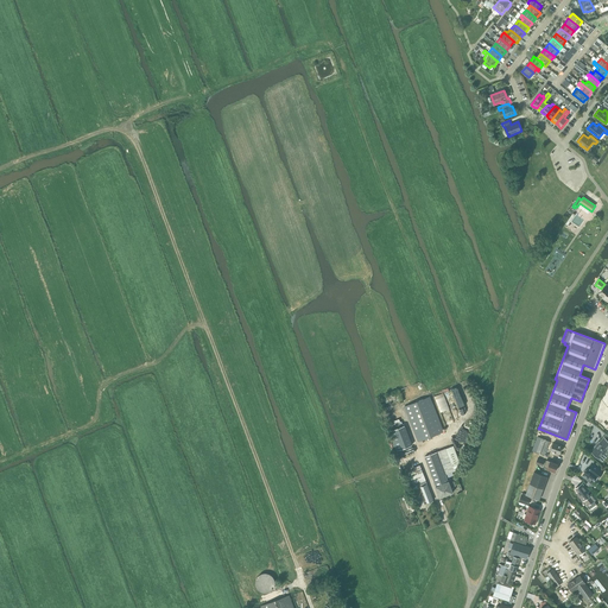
[(418,442),(439,434),(444,432),(430,397),(404,406),(418,442)]
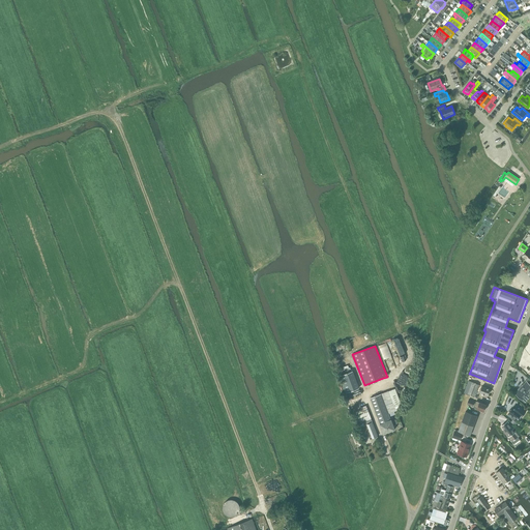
[(359,388),(354,375),(340,380),(345,393),(359,388)]
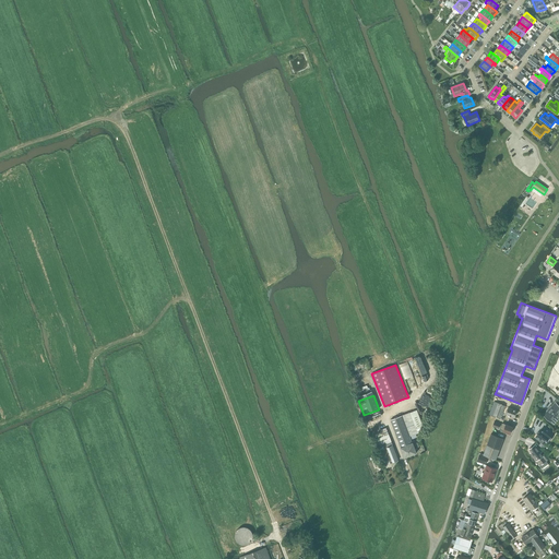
[(558,401),(557,404),(555,402),(543,415),(550,421),(558,412),(558,401)]
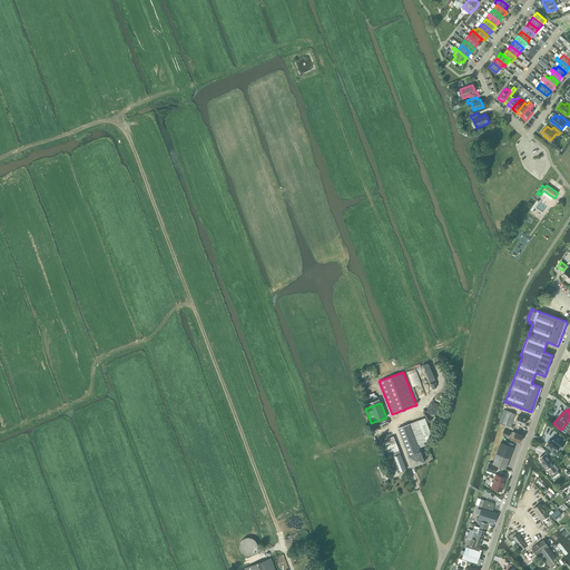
[(501,416),(499,422),(500,423),(511,426),(516,414),(504,410),(501,416)]
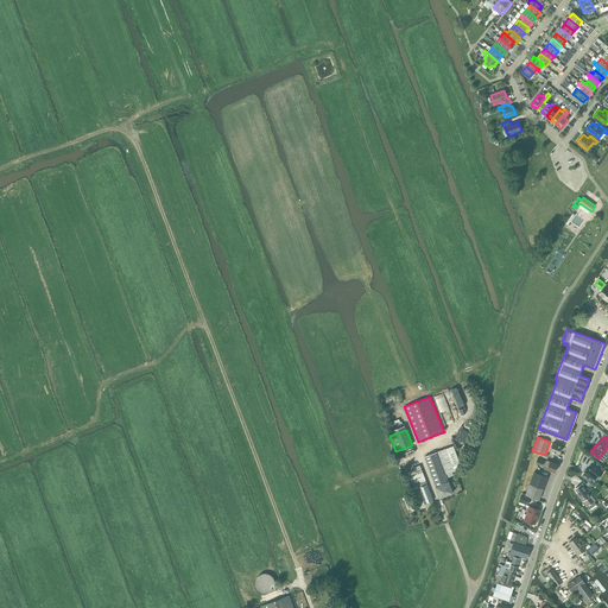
[(559,454),(562,447),(552,443),(550,450),(559,454)]
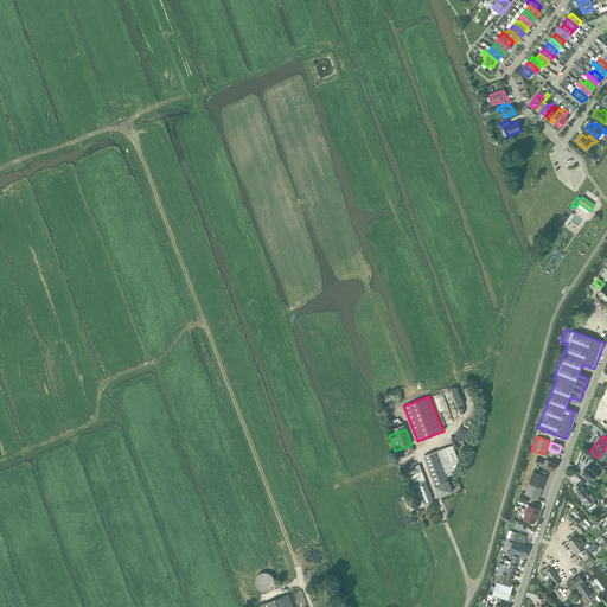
[(436,451),(425,455),(435,485),(439,497),(452,492),(451,486),(455,485),(454,480),(448,481),(448,480),(447,480),(446,478),(446,477),(453,474),(452,471),(459,467),(461,466),(460,465),(453,445),(436,451)]
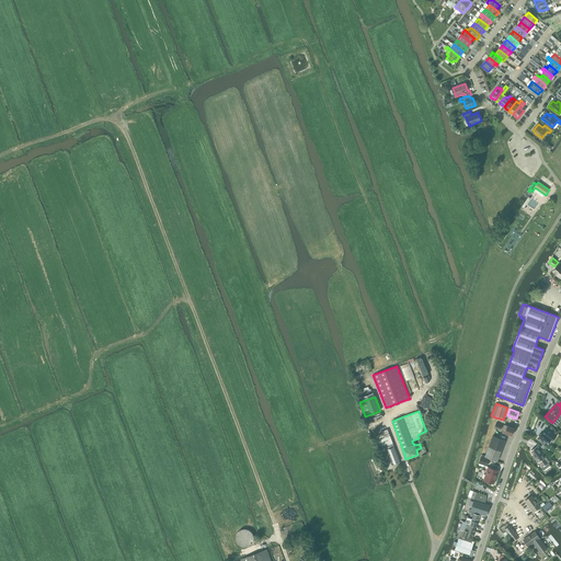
[(504,424),(502,431),(505,432),(504,433),(512,435),(515,428),(507,425),(504,424)]
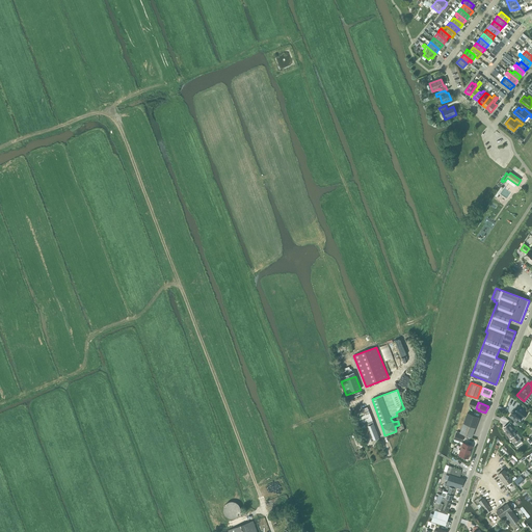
[(514,409),(510,416),(515,420),(513,423),(515,424),(517,422),(519,422),(521,420),(522,421),(528,413),(519,406),(515,410),(514,409)]
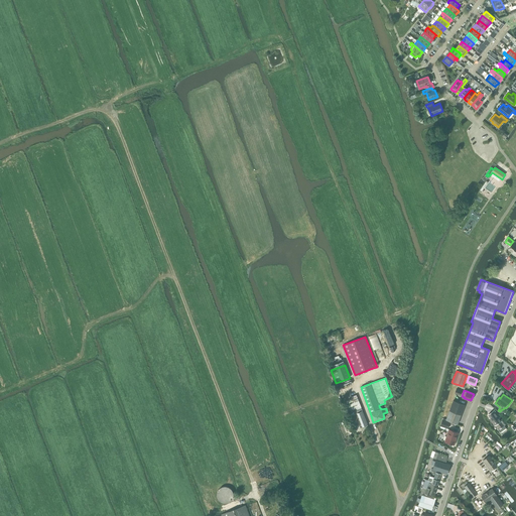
[(354,402),(346,405),(348,411),(356,408),(357,408),(361,407),(359,400),(354,402)]
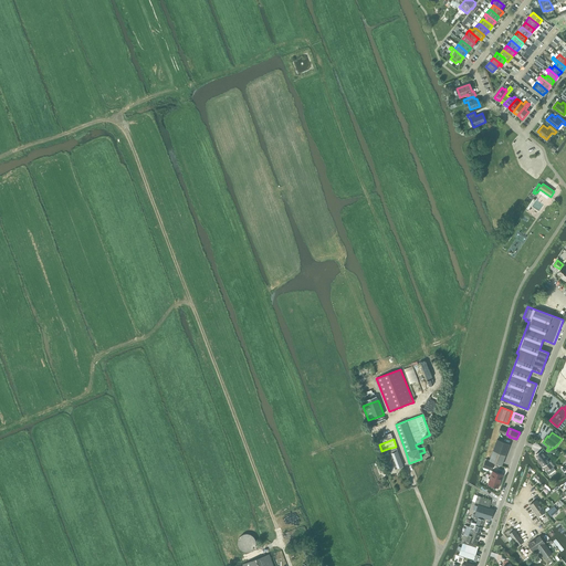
[(502,465),(510,444),(498,439),(489,460),(502,465)]
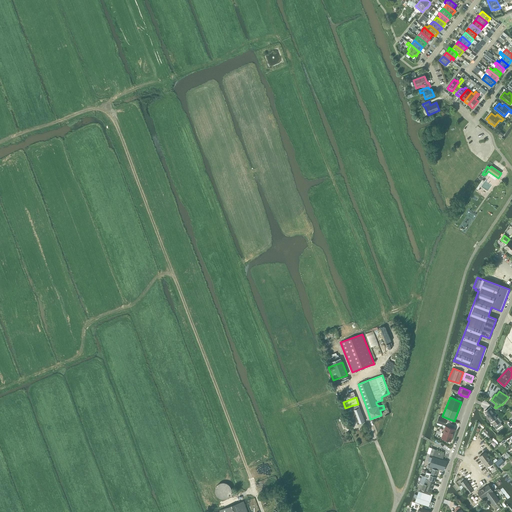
[(490,408),(485,411),(487,414),(486,415),(488,418),(489,417),(490,419),(490,420),(491,420),(495,424),(495,425),(494,426),(495,428),(496,429),(502,425),(501,423),(500,422),(502,421),(498,416),(496,417),(495,415),(497,414),(491,407),(490,408)]
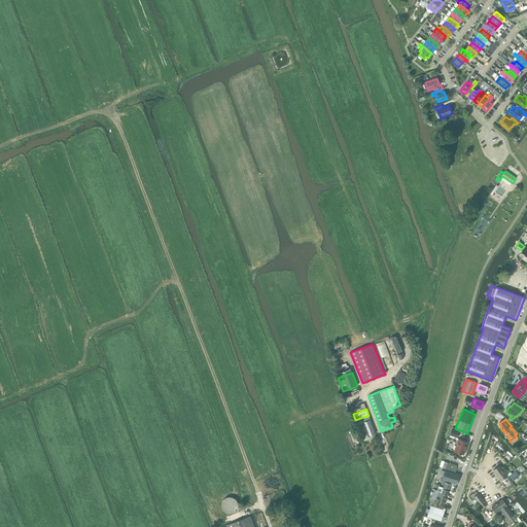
[(363,422),(357,424),(362,438),(369,436),(376,433),(370,420),(363,422)]
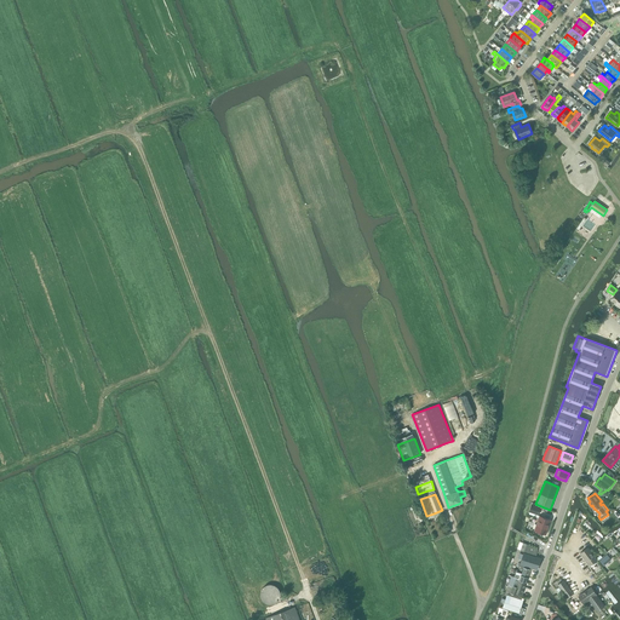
[(539,515),(541,507),(532,504),(529,511),(539,515)]
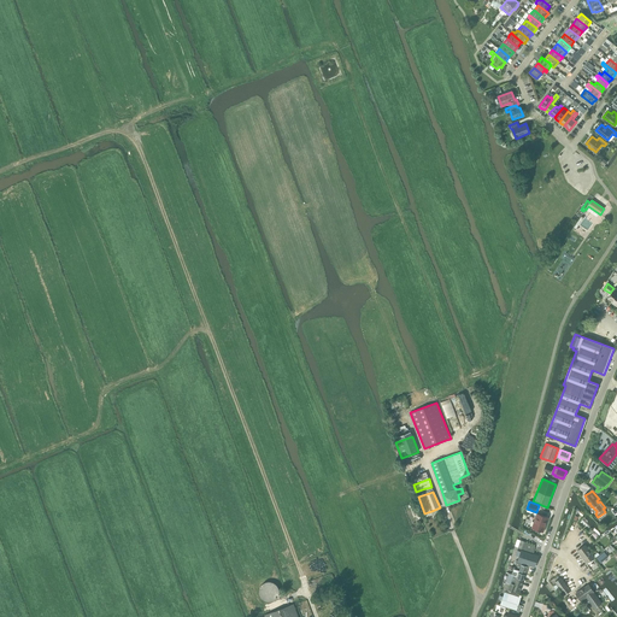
[(544,533),(545,527),(548,517),(538,513),(533,528),(539,530),(539,532),(544,533)]
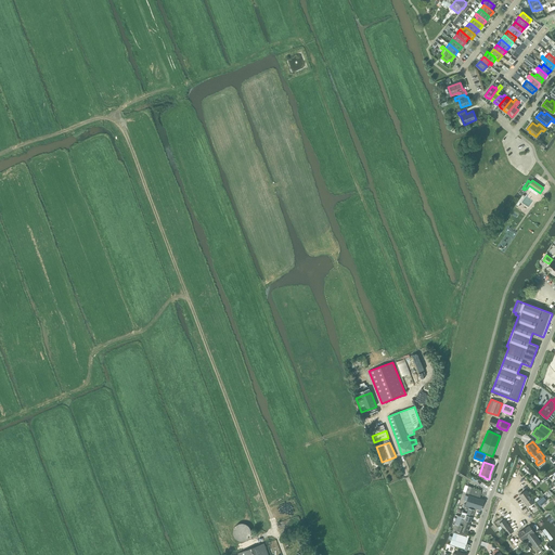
[(465,485),(463,491),(464,491),(466,492),(466,493),(469,494),(466,504),(465,503),(464,506),(465,506),(468,507),(475,510),(475,508),(481,511),(485,500),(480,498),(482,492),(472,487),(465,485)]
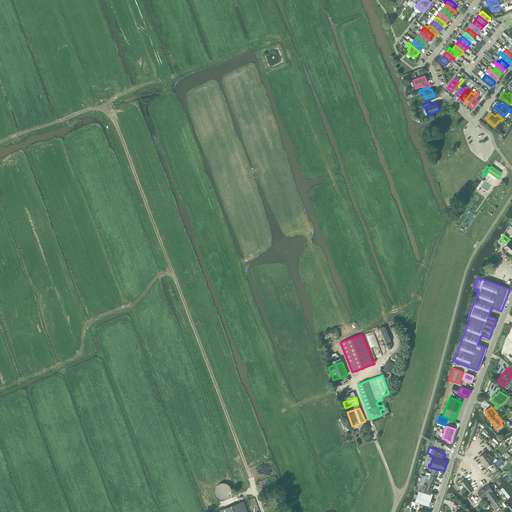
[(487,467),(493,463),(486,452),(479,457),(487,467)]
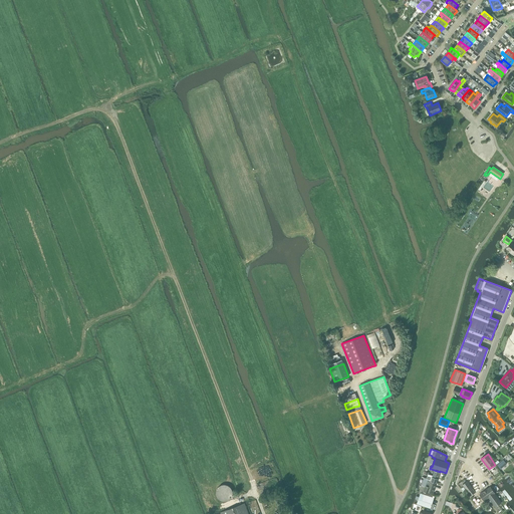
[(503,460),(497,465),(500,469),(507,464),(503,460)]
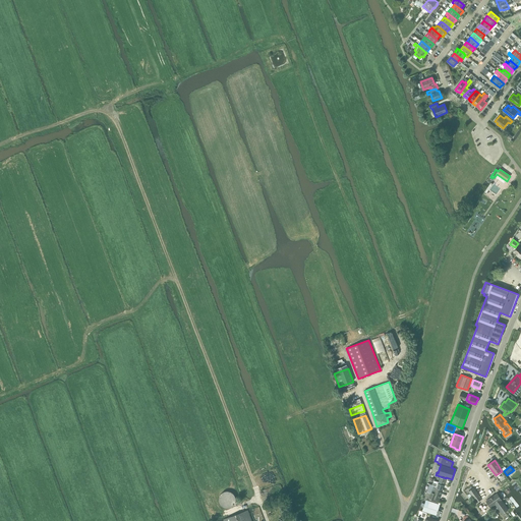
[(432,484),(432,485),(443,488),(446,478),(440,476),(437,475),(436,479),(435,479),(433,481),(432,484)]
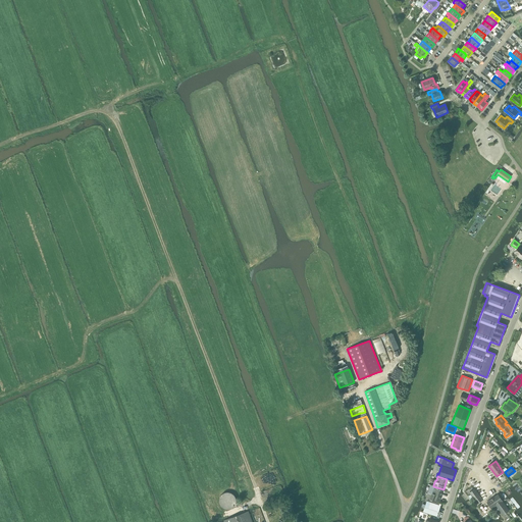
[(427,496),(426,499),(434,502),(435,500),(439,501),(444,489),(433,486),(433,485),(430,484),(429,488),(427,496)]
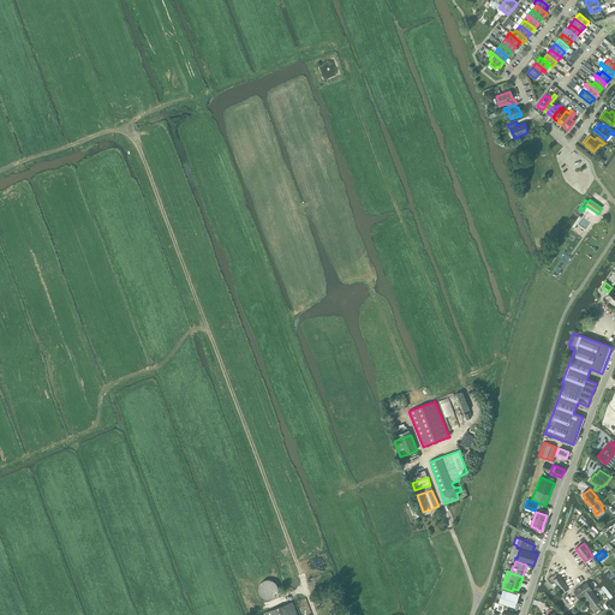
[(563,593),(568,589),(559,575),(554,579),(563,593)]
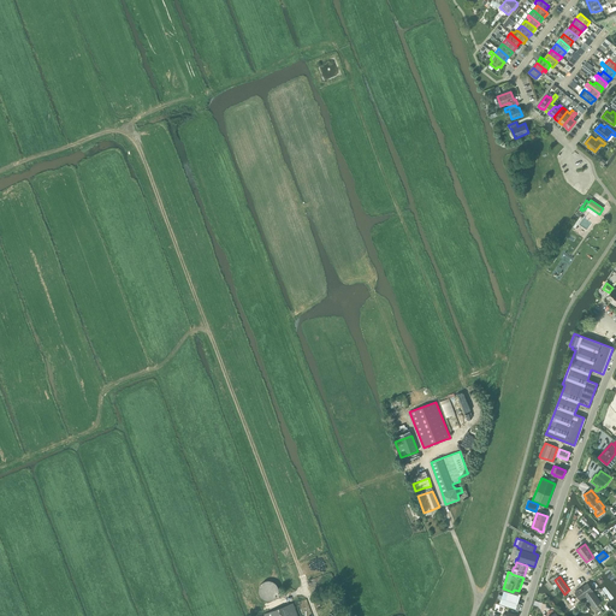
[(280,592),(280,590),(280,587),(279,585),(278,584),(277,582),(276,581),(274,580),(272,579),(270,579),(268,579),(266,579),(264,580),(261,581),(260,584),(259,585),(259,587),(259,590),(259,592),(259,593),(260,596),(261,597),(262,598),(265,599),(266,600),(268,600),(271,600),(273,600),(276,599),(277,597),(278,596),(279,594),(280,592)]
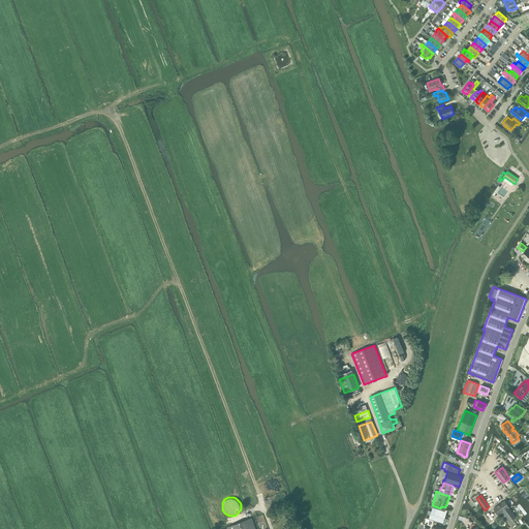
[(516,518),(504,501),(494,509),(498,515),(502,512),(509,522),(516,518)]
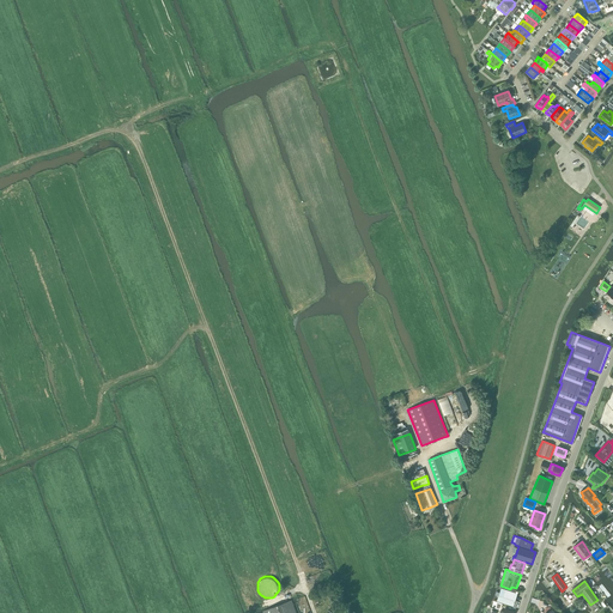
[(497,592),(496,595),(498,596),(497,601),(514,606),(517,594),(515,593),(516,590),(502,587),(501,588),(499,593),(497,592)]
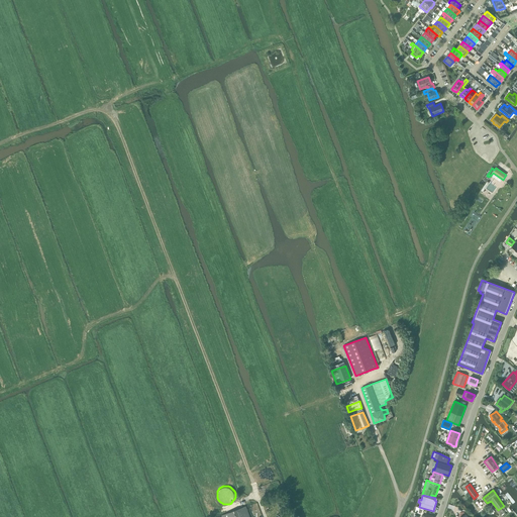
[(222,516),(249,516),(246,506),(222,515),(222,516)]
